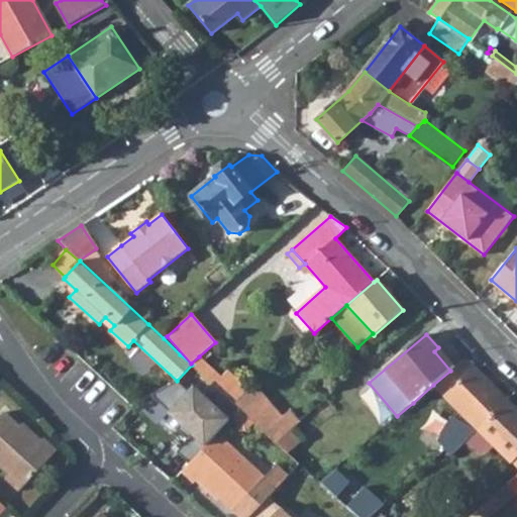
[(434,351),(450,371),(454,368),(438,347),(434,351)]
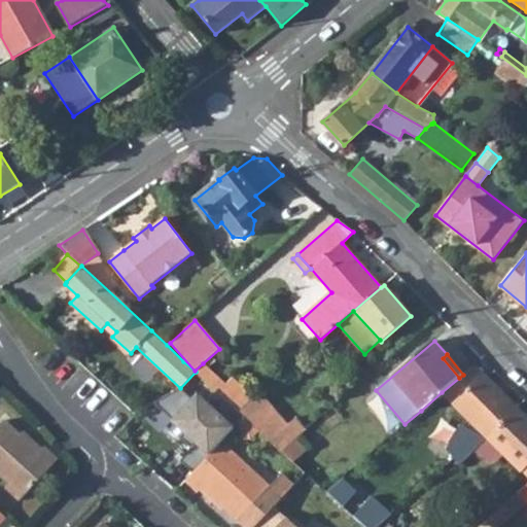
[(218,392),(238,411),(254,397),(233,378),(226,385),(203,363),(195,371),(196,372),(218,392)]
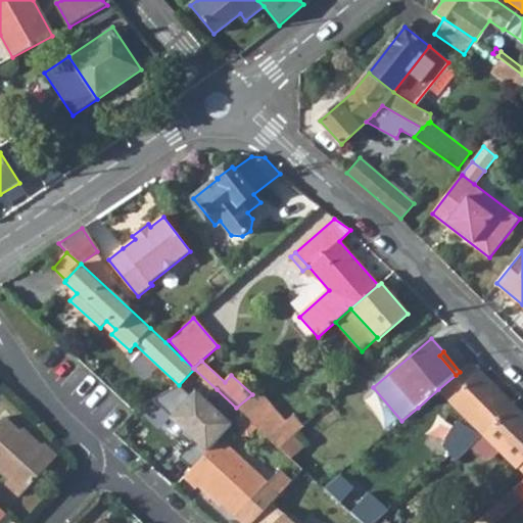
[(438,389),(469,421),(482,433),(513,405),(470,363),(460,372),(456,375),(438,389)]
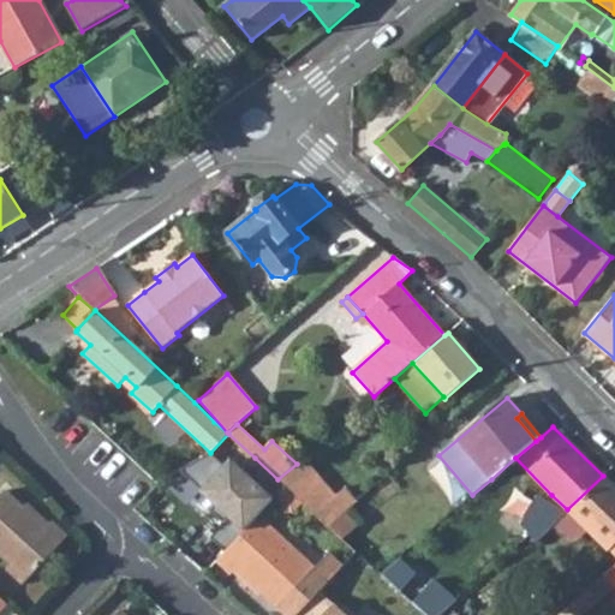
[(239,475),(252,488),(248,491),(266,508),(270,503),(285,487),(278,479),(255,458),(239,475)]
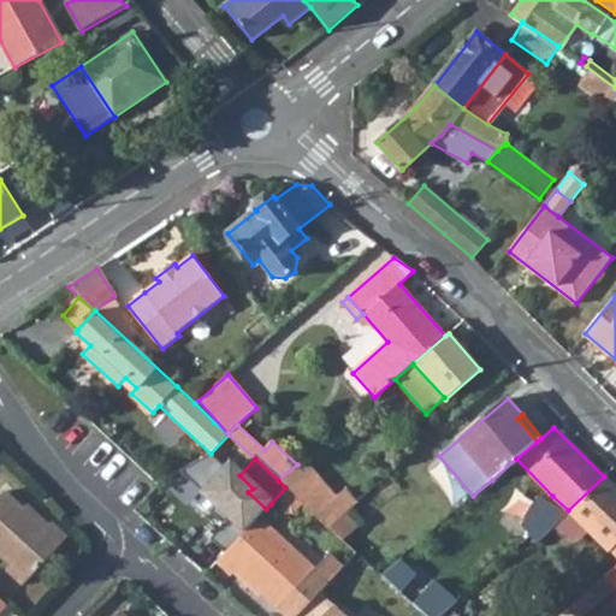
[(360,503),(345,487),(337,496),(304,458),(297,465),(278,480),(285,487),(302,502),(330,528),(345,515),(360,503)]
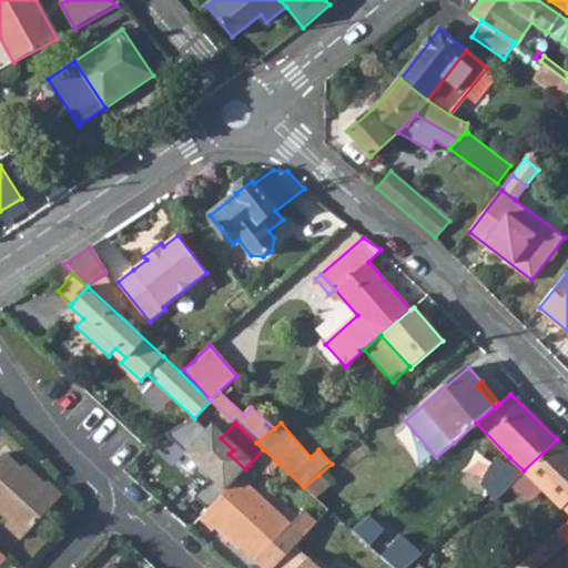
[(217,443),(229,454),(233,450),(221,438),(217,443)]
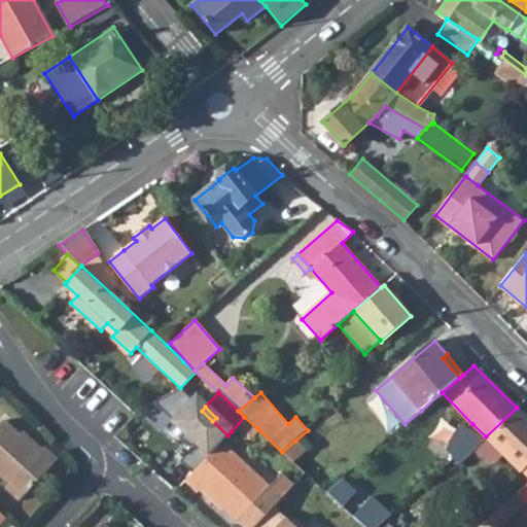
[(526,418),(517,408),(486,436),(501,452),(520,470),(522,469),(526,475),(526,418)]
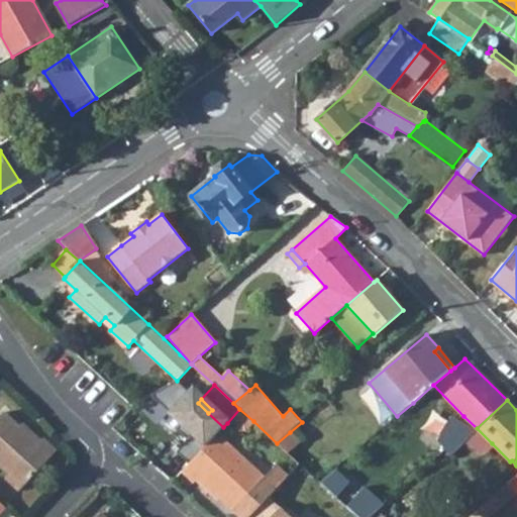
[(227,423),(235,430),(245,430),(253,421),(239,409),(227,423)]
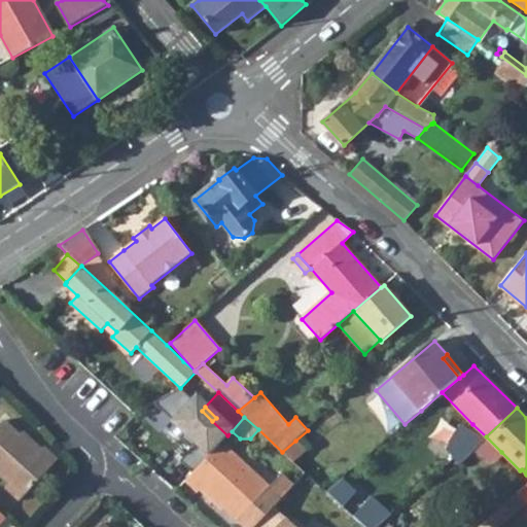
[(5,488),(19,501),(58,459),(44,447),(42,449),(40,451),(21,434),(5,420),(0,425),(0,475),(8,483),(5,488)]
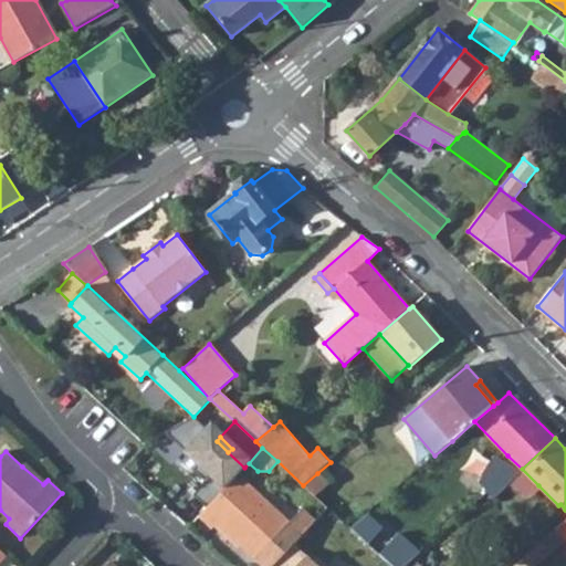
[(504,477),(510,482),(512,480),(522,469),(507,456),(495,468),(504,477)]
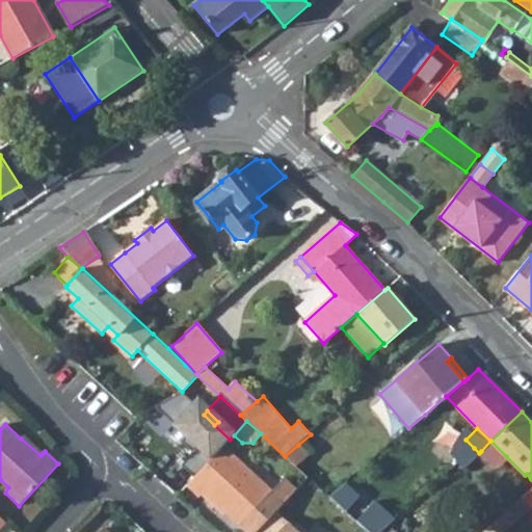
[(21,439),(41,455),(43,453),(23,436),(21,439)]
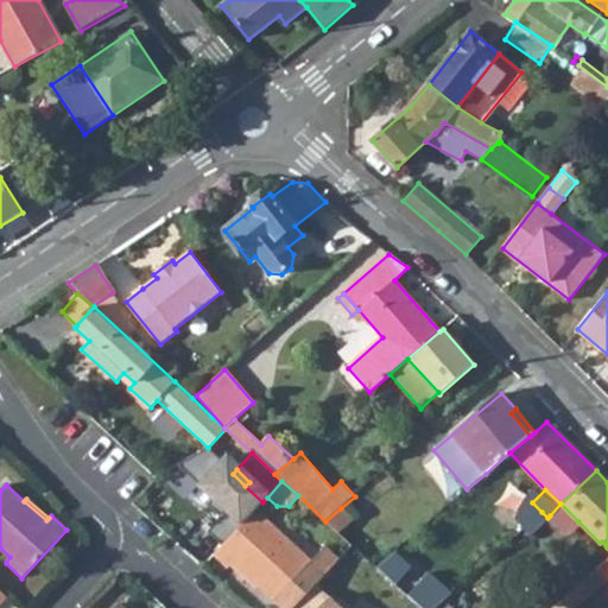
[(550,515),(568,532),(578,521),(561,504),(550,515)]
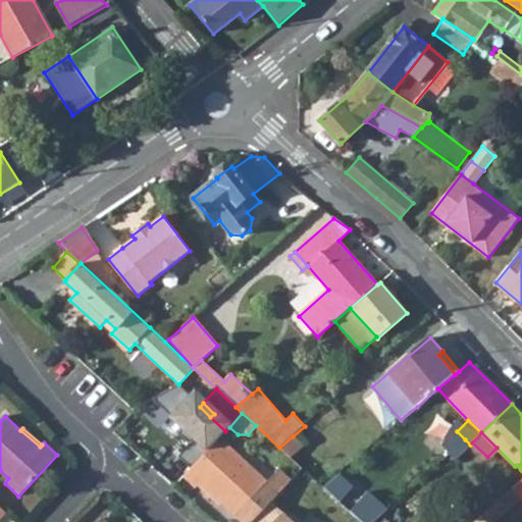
[(279,448),(291,458),(304,447),(293,436),(279,448)]
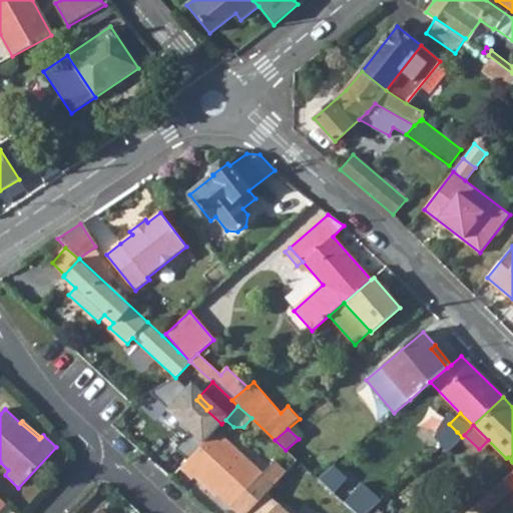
[(180,468),(191,479),(196,475),(231,508),(264,474),(215,430),(180,468)]
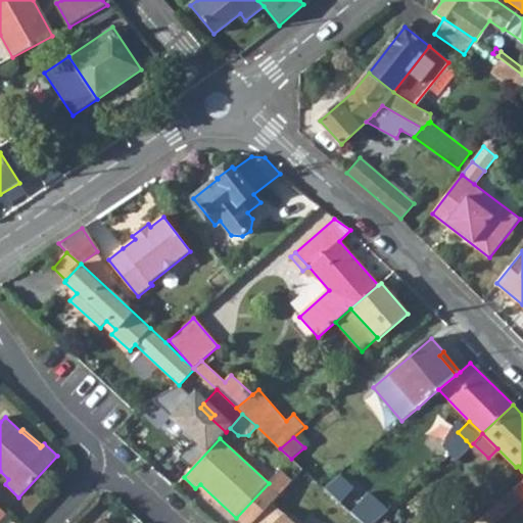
[(449,456),(456,463),(471,445),(466,440),(449,456)]
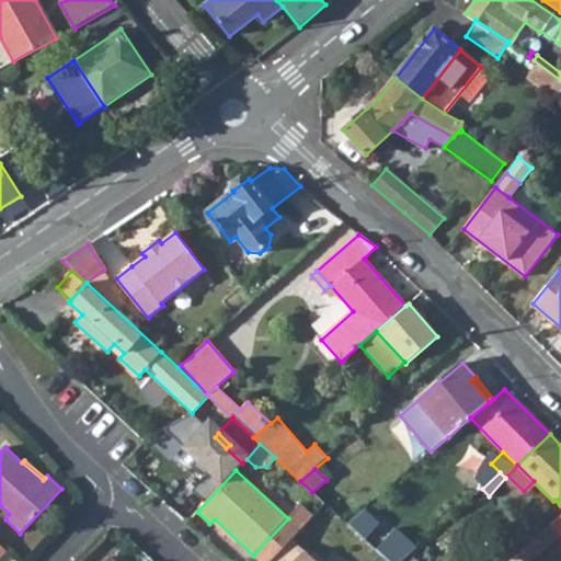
[(401,560),(412,551),(365,507),(346,524),(387,560),(401,560)]
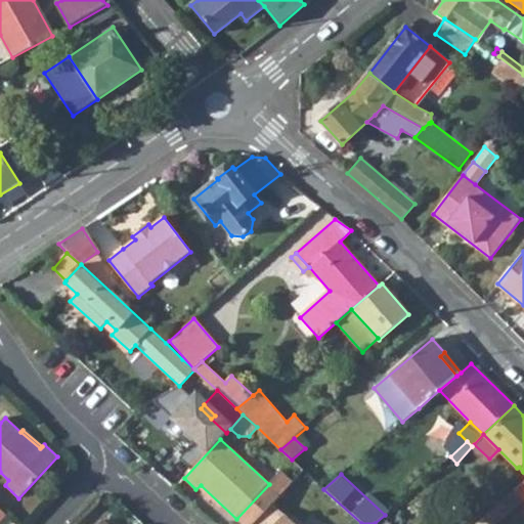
[(523,499),(523,498),(523,482),(515,490),(523,499)]
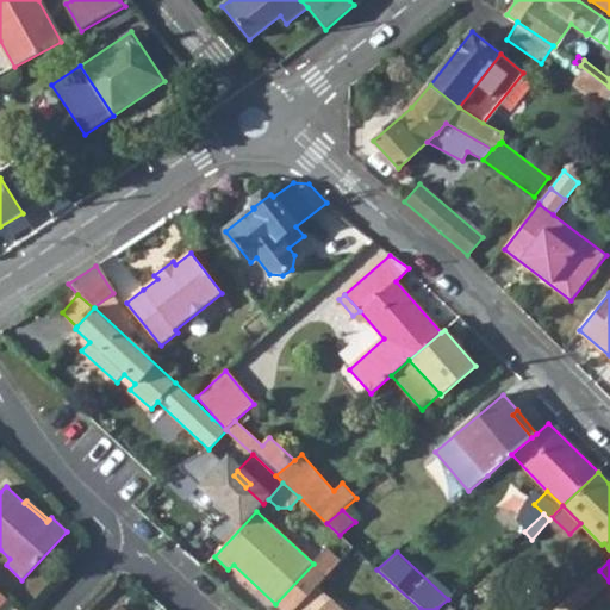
[(562,603),(568,609),(576,609),(609,582),(599,571),(562,603)]
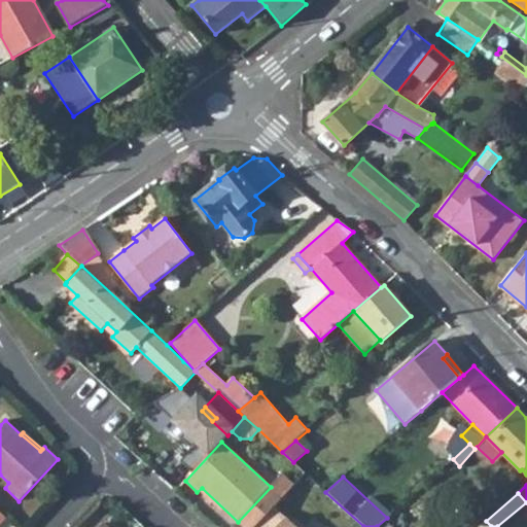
[(254,526),(295,526),(275,506),(254,526)]
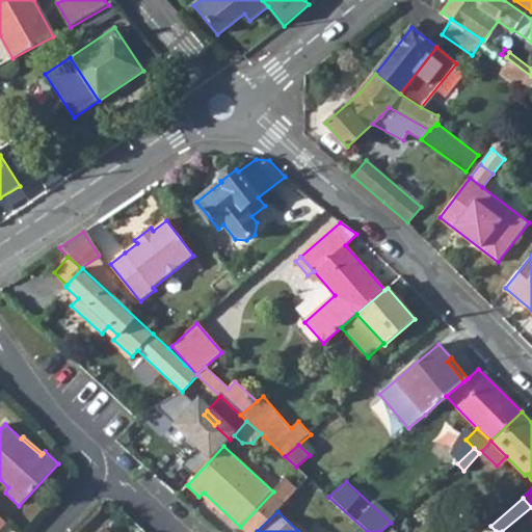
[(400,531),(391,523),(380,531),(400,531)]
